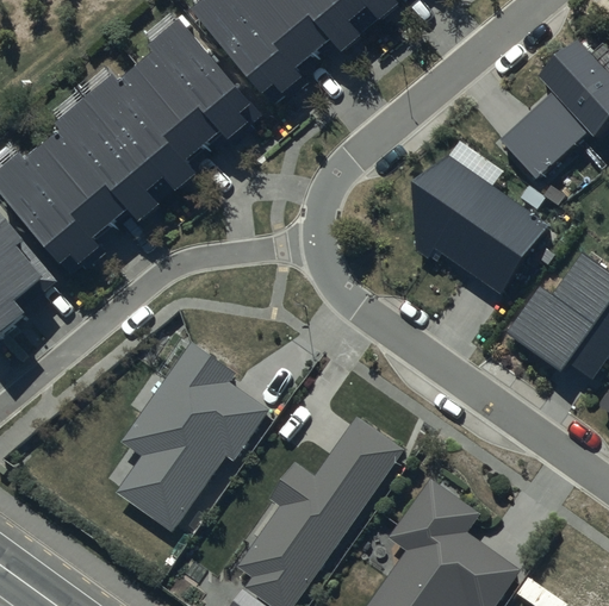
[(188,0),(202,13),(196,18),(267,102),(279,93),(291,106),(312,87),(303,75),(335,48),(346,60),(366,42),(364,39),(378,26),(380,30),(404,10),(396,0),(188,0)]
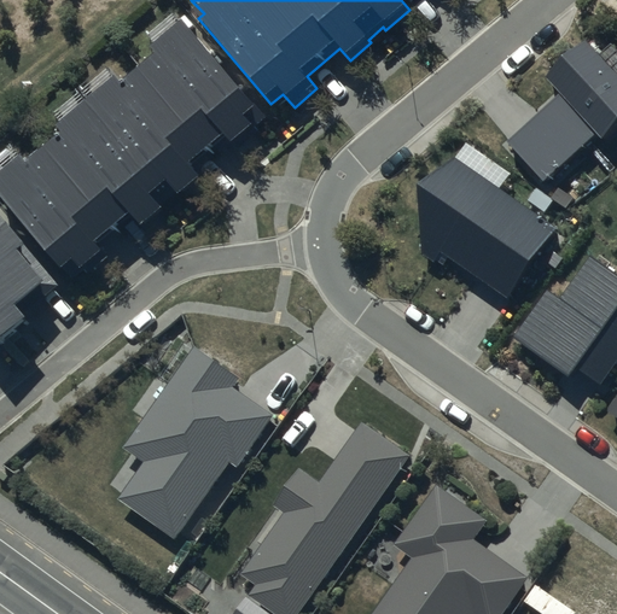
[(16,158),(0,170),(0,197),(59,267),(69,258),(77,269),(97,253),(88,245),(126,214),(139,229),(162,210),(151,198),(163,188),(175,202),(202,180),(190,167),(220,141),(230,152),(267,121),(180,19),(146,47),(153,56),(120,85),(114,77),(54,127),(62,135),(24,168),(16,158)]
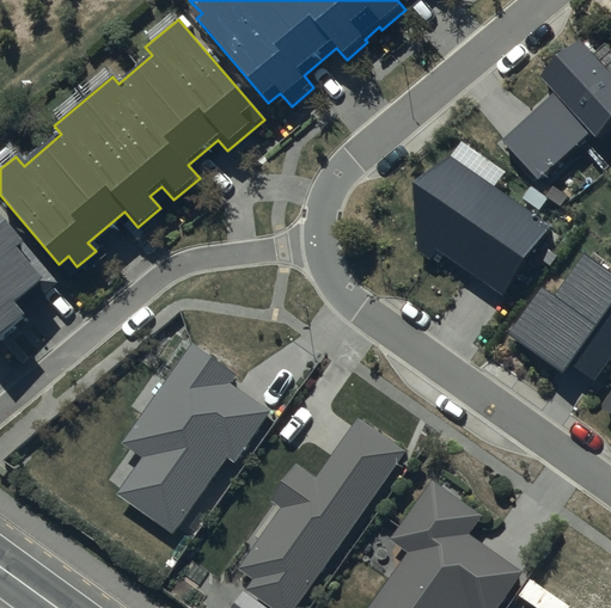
[(610,71),(581,37),(558,45),(542,71),(556,88),(592,129),(597,134),(610,111),(610,71)]
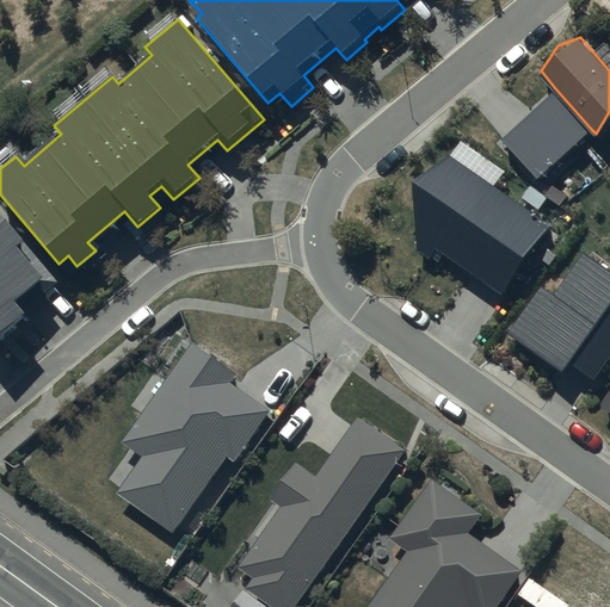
[(591,129),(555,88),(504,136),(537,178),(591,129)]
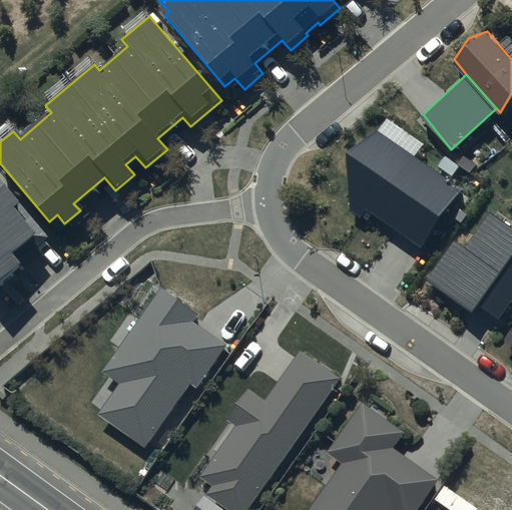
[(379,128),(349,148),(350,209),(361,217),(366,209),(420,247),(462,187),(415,155),(423,144),(387,119),(379,128)]
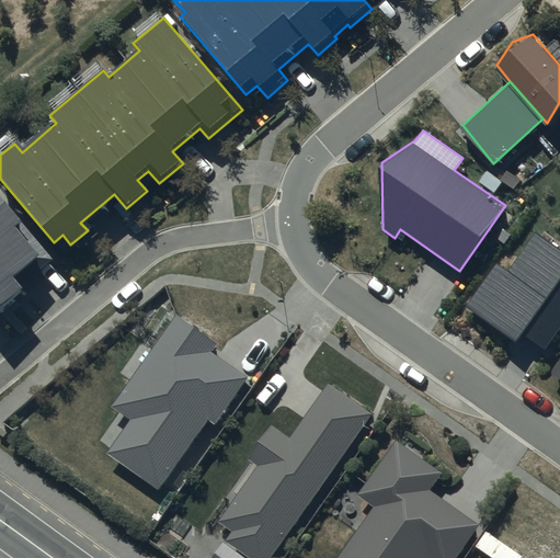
[(46,255),(0,197),(0,306),(2,309),(30,287),(21,276),(46,255)]
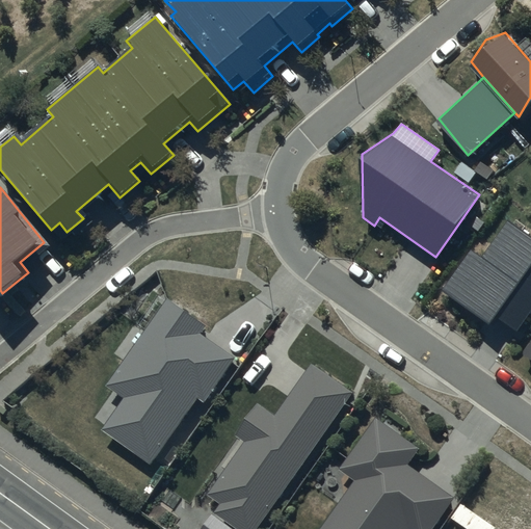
[(530,311),(530,240),(506,223),(480,261),(469,254),(440,294),(487,327),(495,318),(515,333),(530,311)]
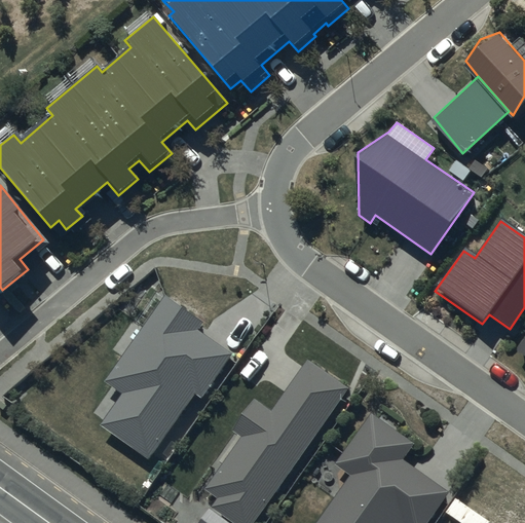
[(203,322),(163,294),(102,380),(120,394),(99,423),(148,458),(195,391),(202,397),(233,353),(198,329),(203,322)]
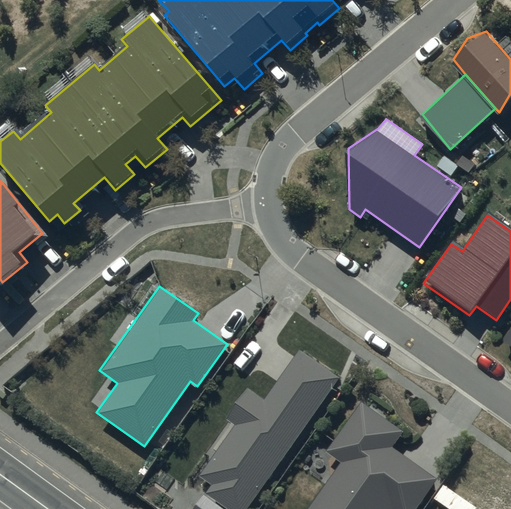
[(510,328),(501,342),(510,348),(510,328)]
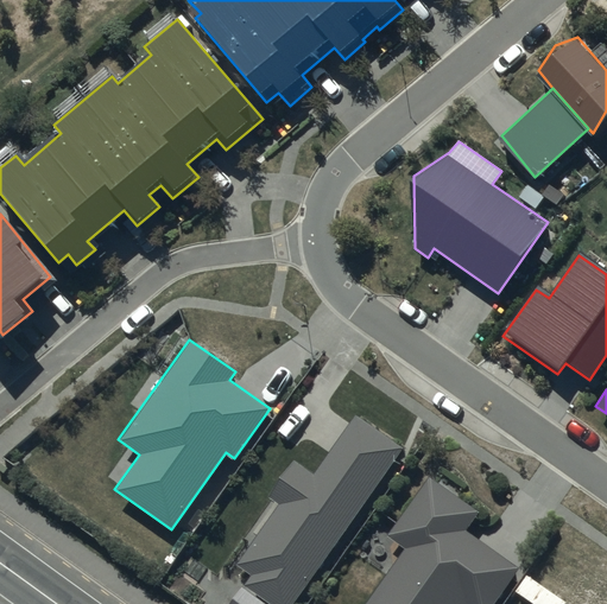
[(290,603),(402,449),(354,415),(314,474),(295,459),(270,495),(279,502),(238,561),(253,571),(245,583),(273,603),(290,603)]
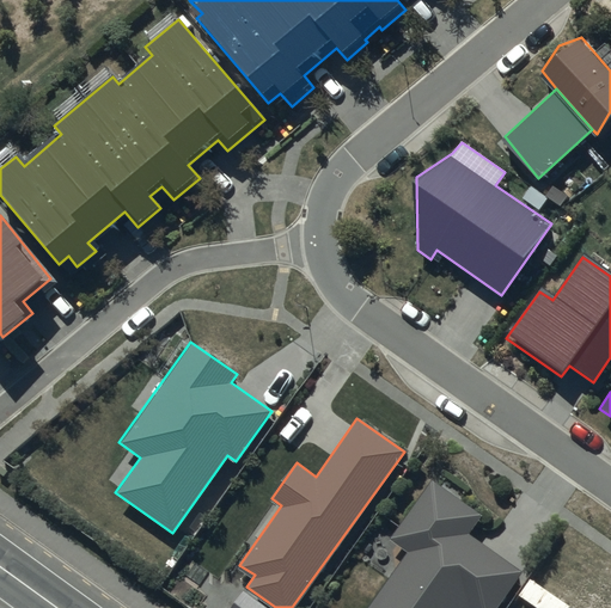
[(482,515),(432,479),(389,539),(407,552),(366,607),(495,607),(521,572),(468,535),(482,515)]
